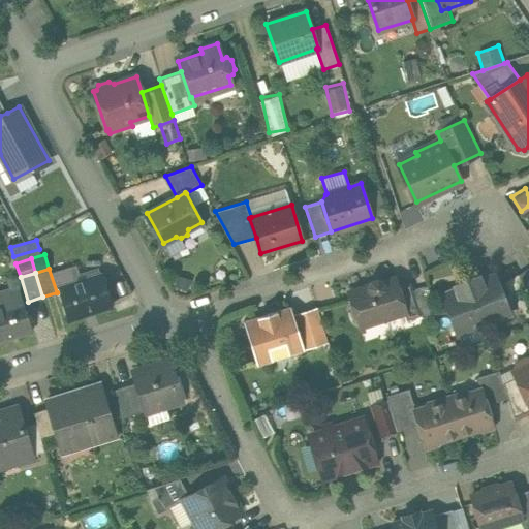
[(101,274),(58,287),(68,319),(112,306),(101,274)]
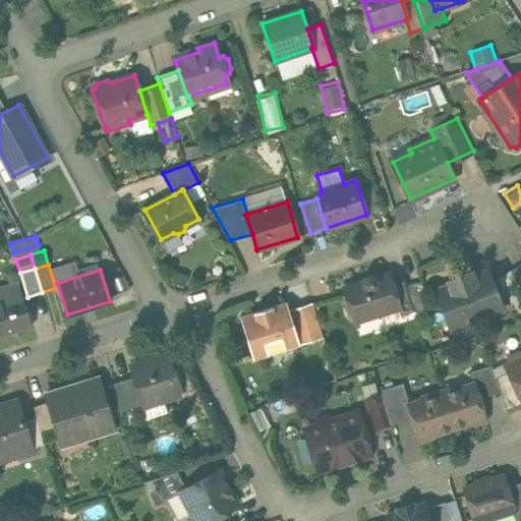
[(487,270),(473,276),(471,271),(459,276),(476,320),(503,309),(487,270)]
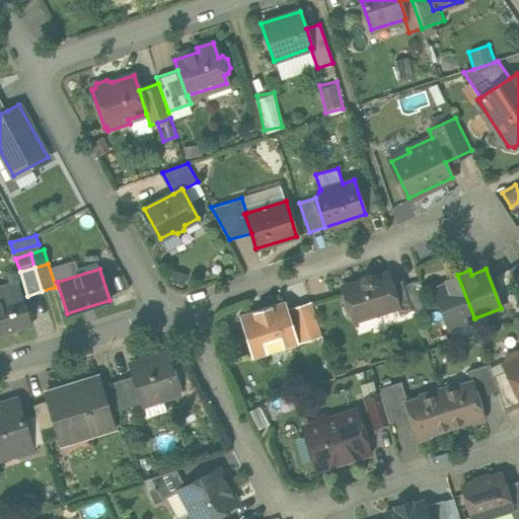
[(370,274),(364,276),(361,282),(343,287),(347,298),(344,302),(348,316),(353,318),(353,319),(396,305),(397,305),(389,281),(387,274),(376,277),(370,274)]
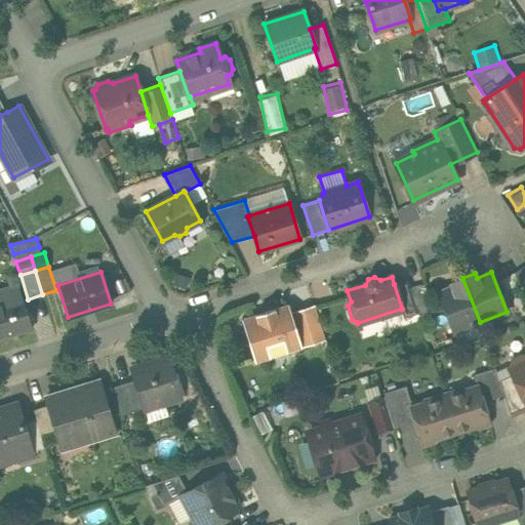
[(462,278),(451,282),(453,287),(438,293),(453,333),(480,322),(462,278)]
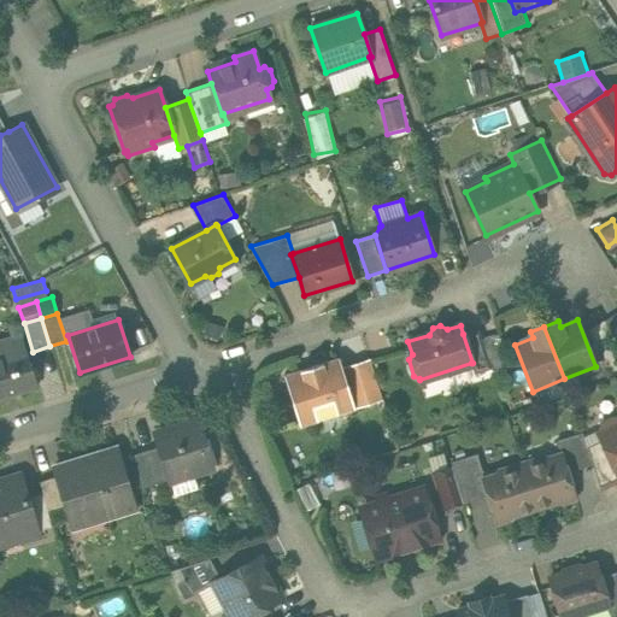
[(480,329),(463,334),(472,363),(471,363),(475,374),(492,369),(482,339),(480,329)]
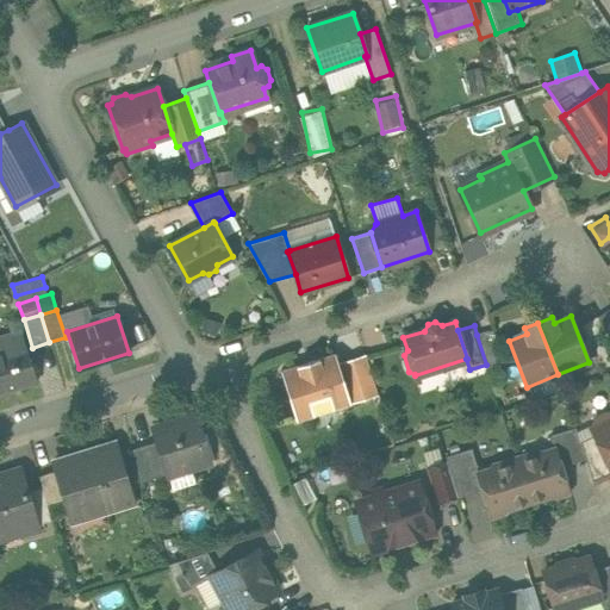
[(20,330),(0,336),(0,392),(37,381),(20,330)]
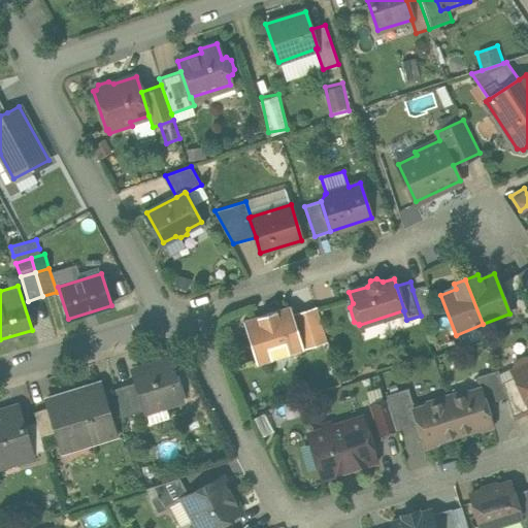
[(426,286),(413,290),(421,316),(422,318),(435,314),(426,286)]
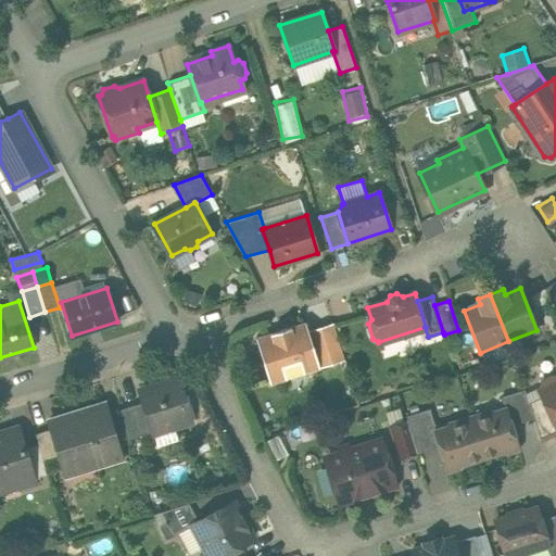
[(306,323),(256,338),(270,383),(320,368),(308,330),(306,323)]
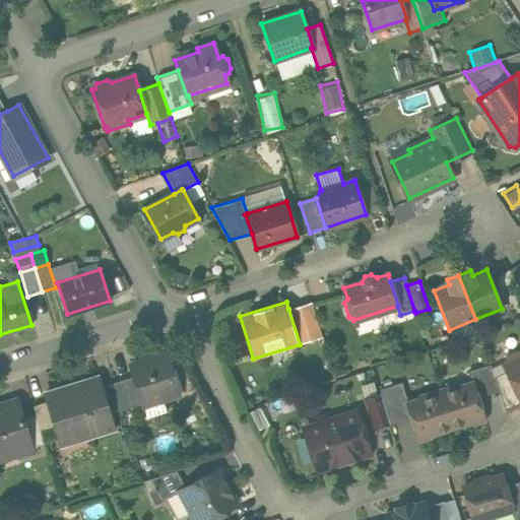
[(312,302),(288,309),(300,344),(322,337),(312,302)]
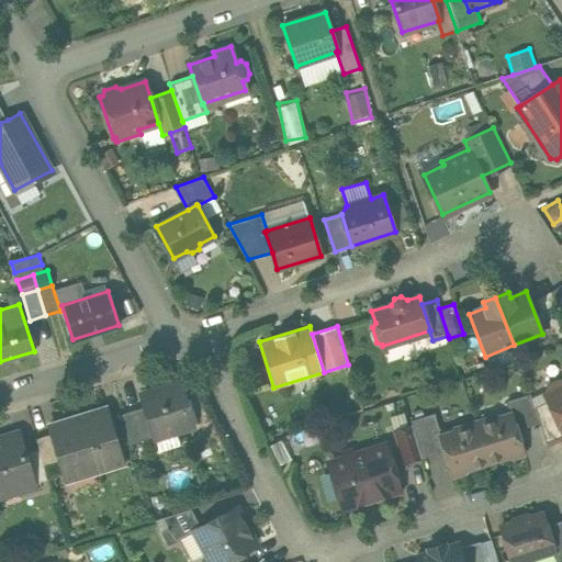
[(561,380),(561,381),(549,386),(547,391),(549,394),(547,395),(549,400),(561,427),(561,380)]
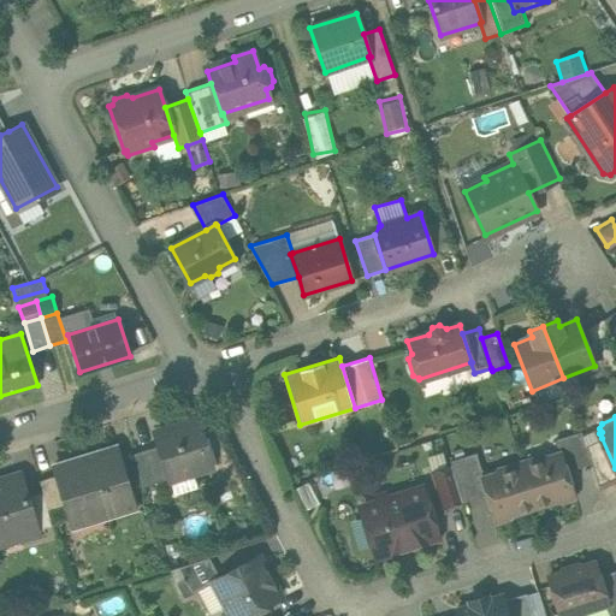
[(212,463),(199,421),(155,434),(159,445),(169,478),(212,463)]
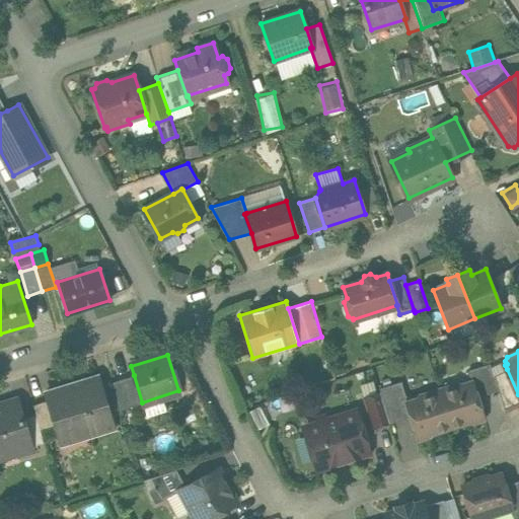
[(490,363),(467,370),(471,381),(472,381),(477,397),(499,390),(494,375),(490,363)]
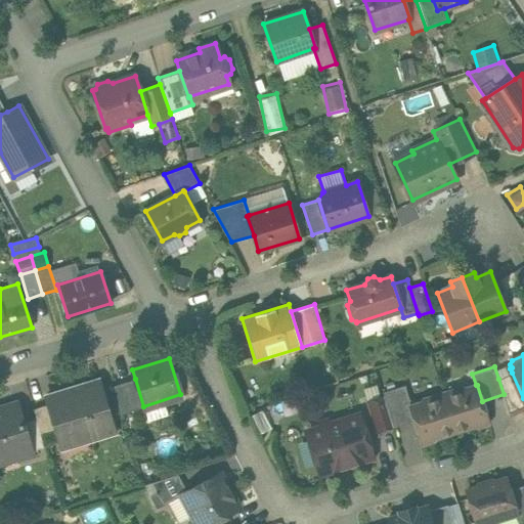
[(523,406),(523,398),(512,373),(498,379),(504,394),(510,413),(523,406)]
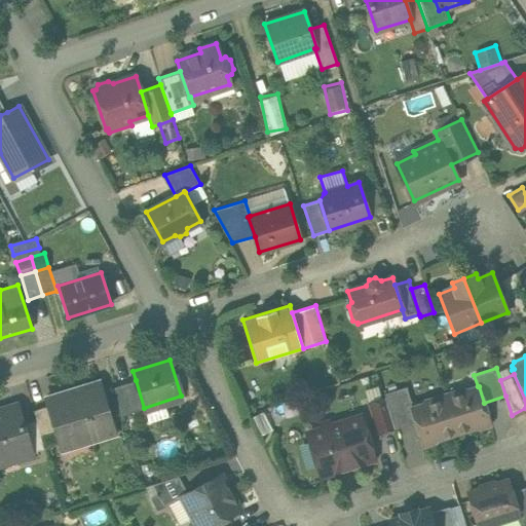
[(136,380),(114,386),(122,413),(123,414),(144,408),(136,380)]
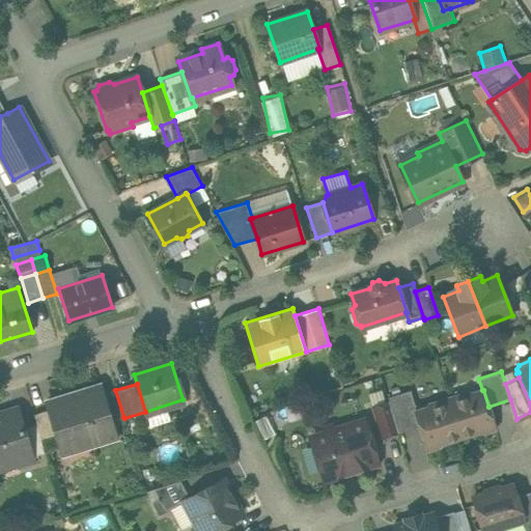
[(101,385),(47,400),(49,409),(57,434),(63,454),(116,437),(101,385)]
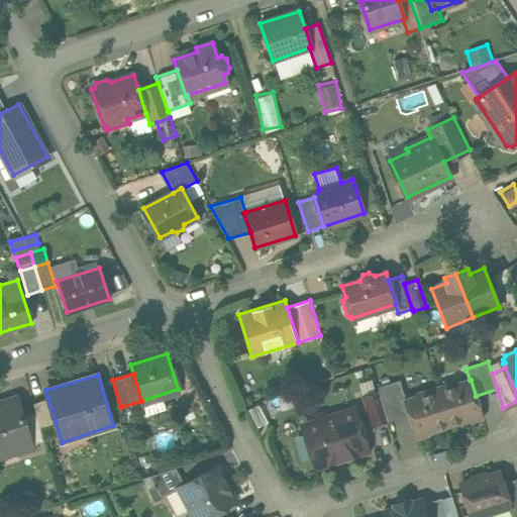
[(400,380),(378,387),(379,391),(388,421),(409,415),(405,401),(406,400),(400,380)]
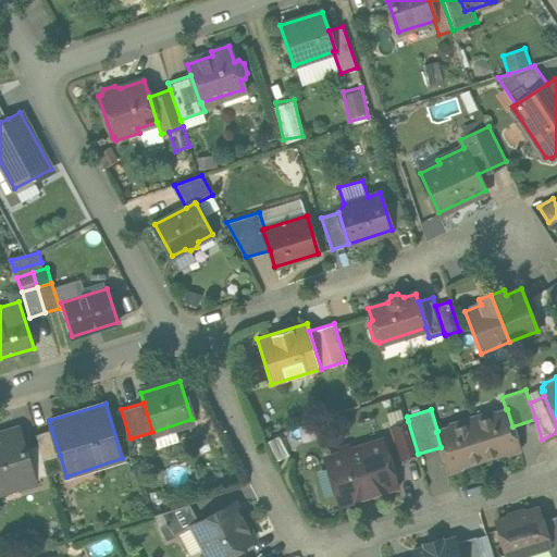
[(506,409),(472,420),(483,458),(519,447),(512,426),(507,409),(506,409)]
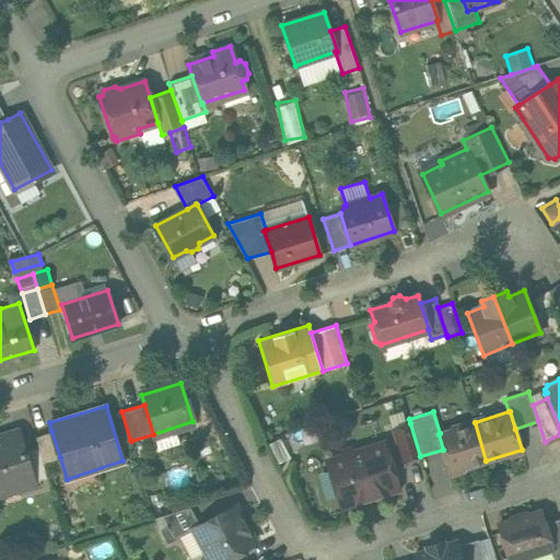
[(114,426),(119,443),(130,441),(124,422),(114,426)]
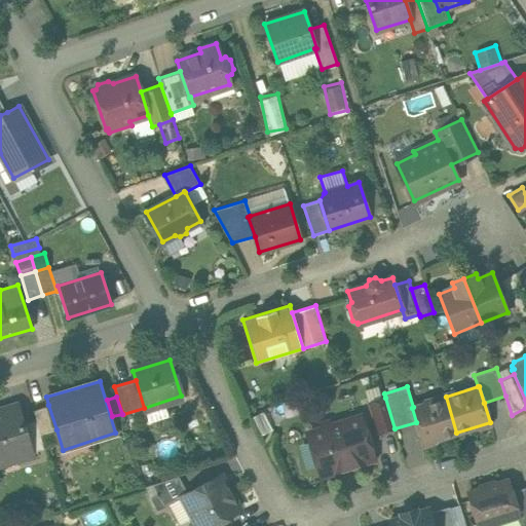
[(413,407),(412,408),(416,422),(423,443),(456,433),(446,397),(413,407)]
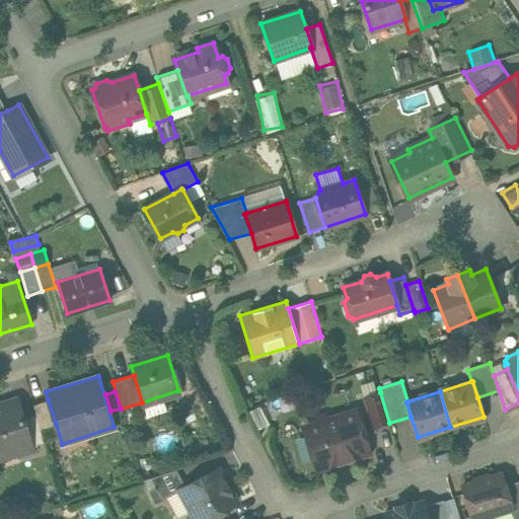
[(389,423),(380,392),(364,397),(374,428),(389,423)]
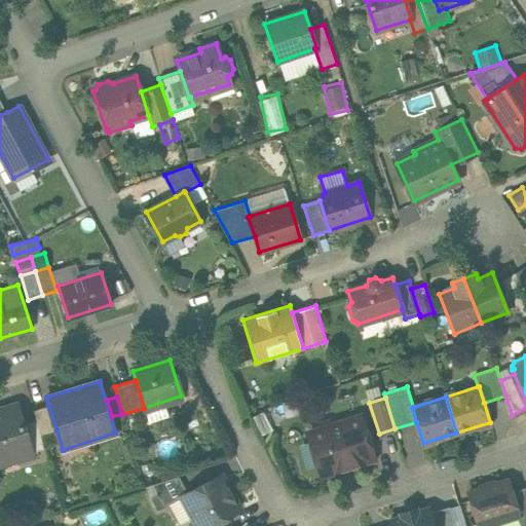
[(48,405),(34,410),(41,435),(57,429),(48,405)]
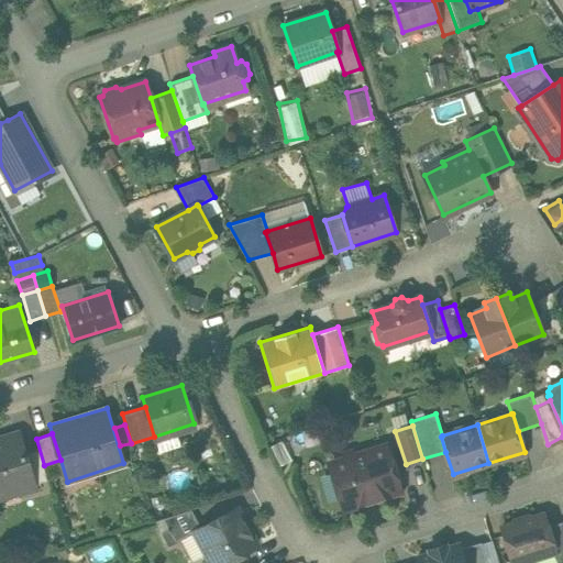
[(18,434),(0,440),(0,492),(15,487),(17,490),(34,485),(33,485),(24,453),(18,434)]
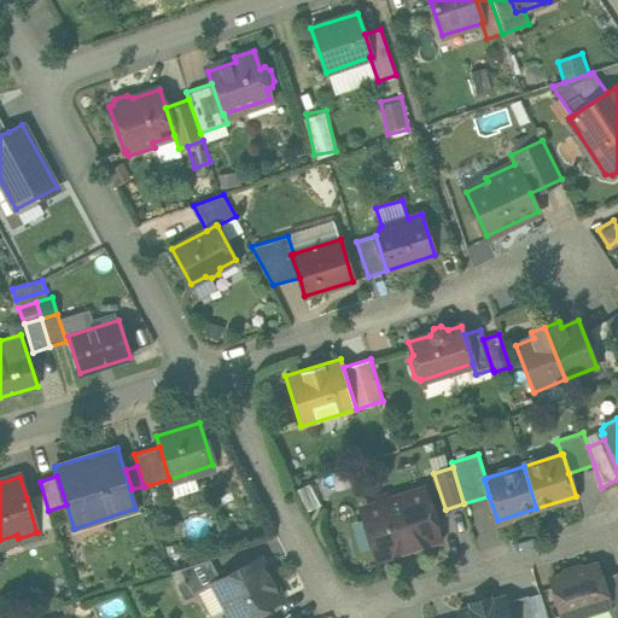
[(424,490),(390,501),(389,496),(375,501),(377,506),(362,511),(377,558),(392,553),(394,554),(429,543),(429,541),(438,537),(424,490)]
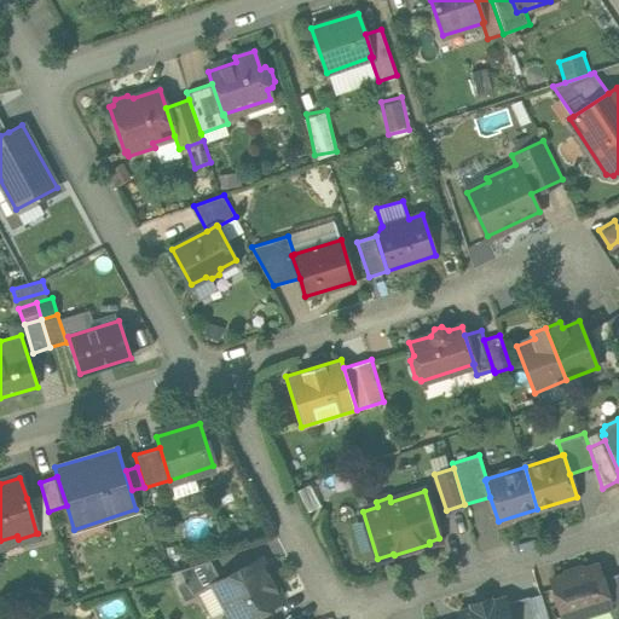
[(42,493),(27,498),(36,533),(53,528),(48,514),(42,493)]
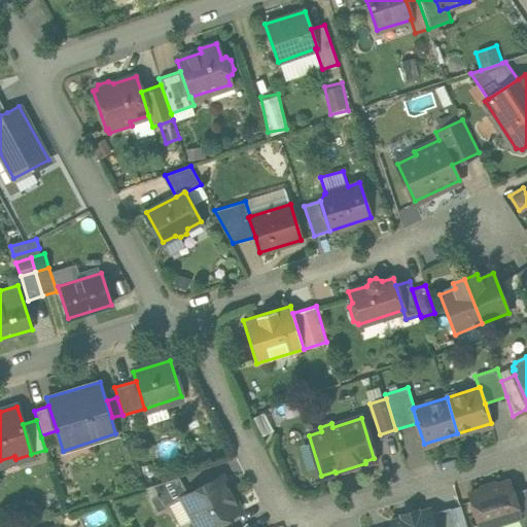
[(179,476),(153,484),(159,494),(151,498),(157,511),(184,496),(184,495),(188,493),(179,476)]
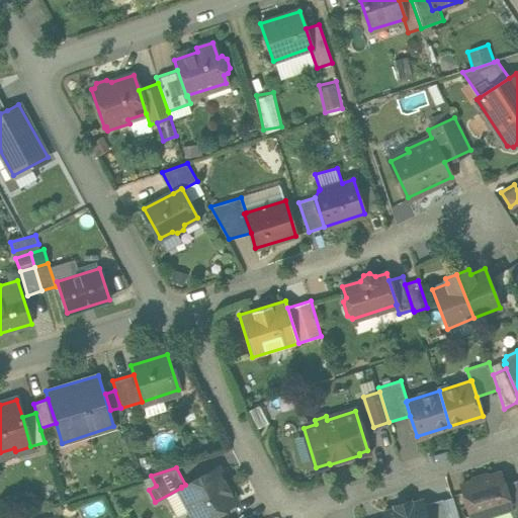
[(185,485),(181,487),(181,488),(191,505),(189,510),(193,517),(203,517),(235,502),(217,467),(185,485)]
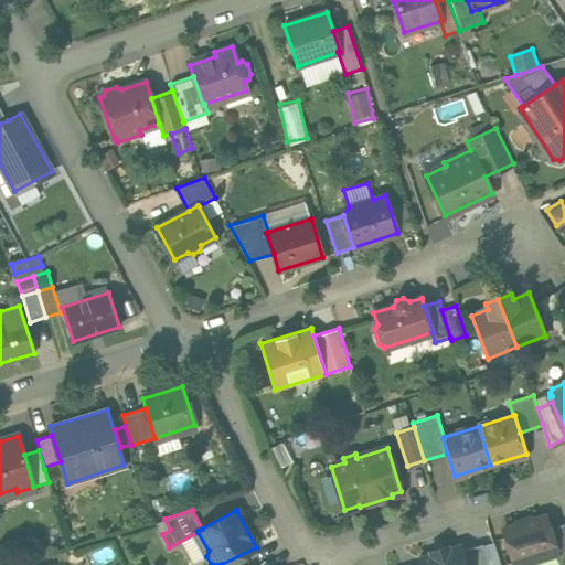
[(545,515),(503,529),(514,564),(528,564),(530,562),(556,554),(557,553),(550,529),(545,515)]
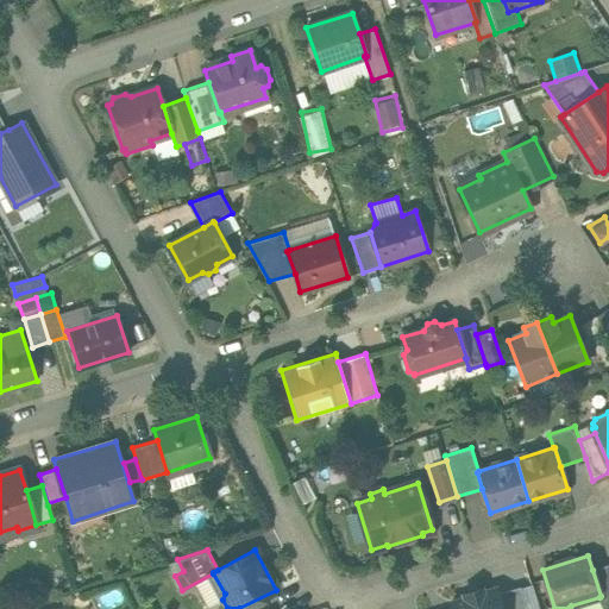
[(608,564),(592,570),(601,596),(600,597),(603,608),(606,608),(608,608),(608,564)]
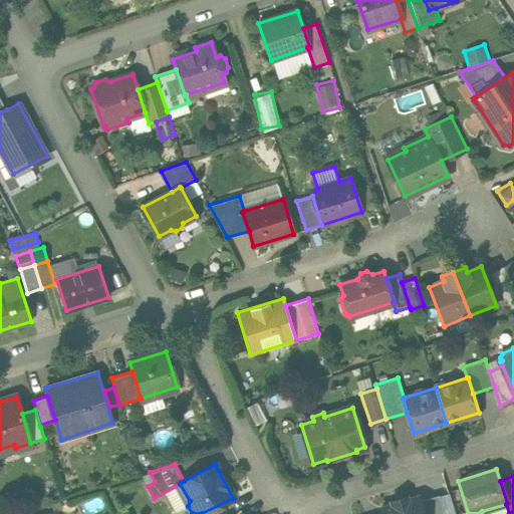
[(455,513),(448,487),(394,503),(396,509),(376,513),(455,513)]
